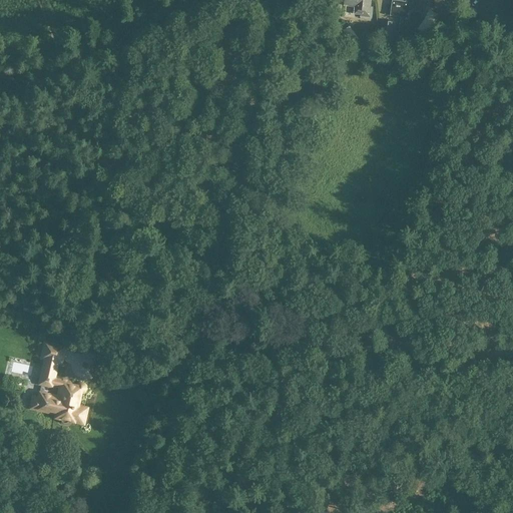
[(346,0),(346,5),(357,6),(356,14),(362,15),(362,17),(370,18),(370,16),(372,16),(373,8),(371,8),(371,0),(346,0)]
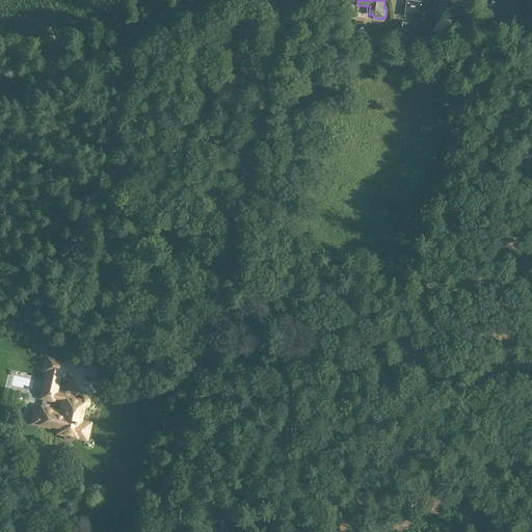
[(435,0),(410,0),(411,0),(409,0),(407,0),(405,16),(423,19),(424,10),(428,11),(435,5),(435,0)]
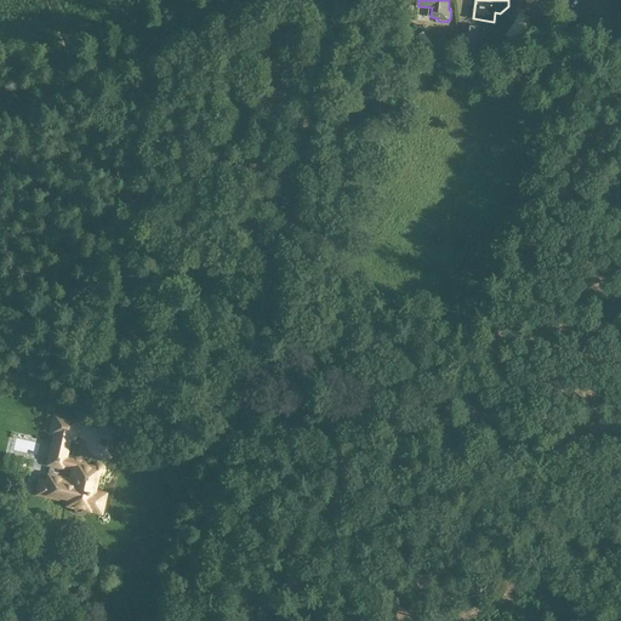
[(462,47),(474,49),(477,27),(465,26),(462,47)]
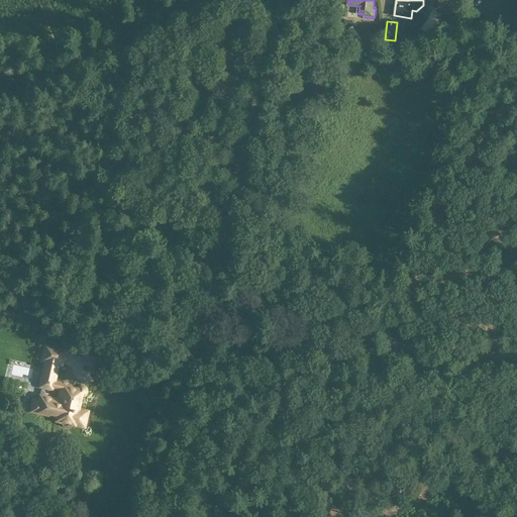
[(34,310),(24,307),(23,313),(33,316),(34,310)]
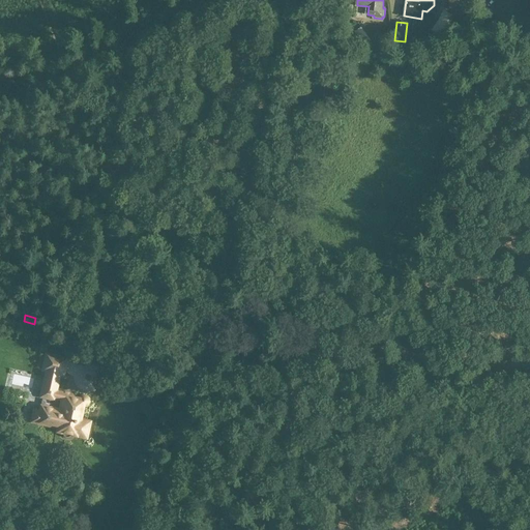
[(87,440),(91,420),(83,419),(84,408),(86,407),(88,406),(89,404),(89,401),(89,399),(88,396),(86,395),(84,394),(80,395),(78,396),(75,395),(71,393),(58,390),(61,376),(64,377),(68,357),(45,352),(40,372),(45,372),(38,398),(55,402),(55,400),(60,401),(58,408),(39,404),(38,409),(32,408),(29,423),(56,429),(56,433),(61,434),(61,435),(63,437),(65,438),(67,438),(69,438),(71,437),(87,440)]
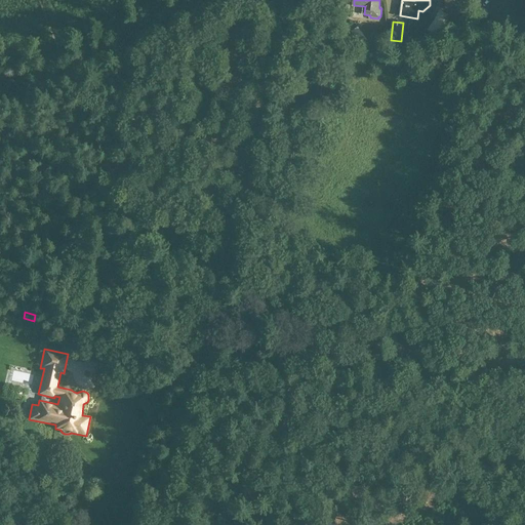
All buildings are outlined.
